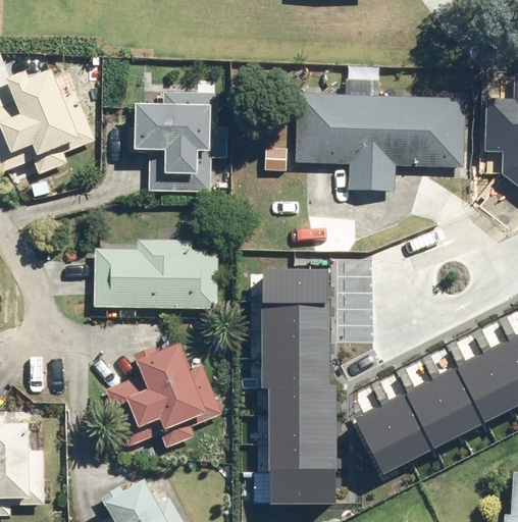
[(0,172),(32,160),(37,172),(66,161),(63,152),(94,141),(74,90),(63,94),(52,67),(30,75),(28,69),(7,77),(16,102),(0,108),(0,172)]
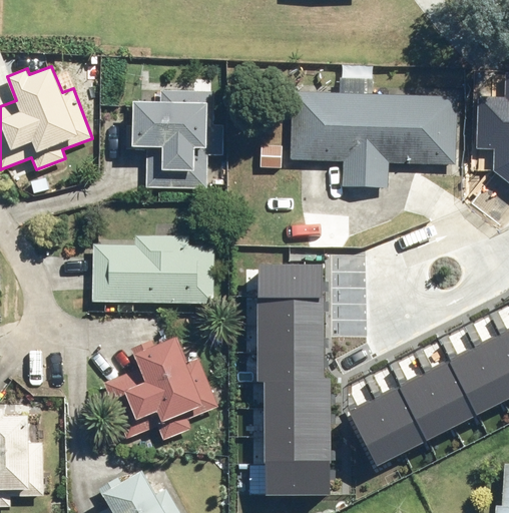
[(159,100),(134,100),(132,145),(145,146),(144,187),(205,188),(206,155),(221,155),(222,124),(211,124),(212,91),(160,90),(159,100)]
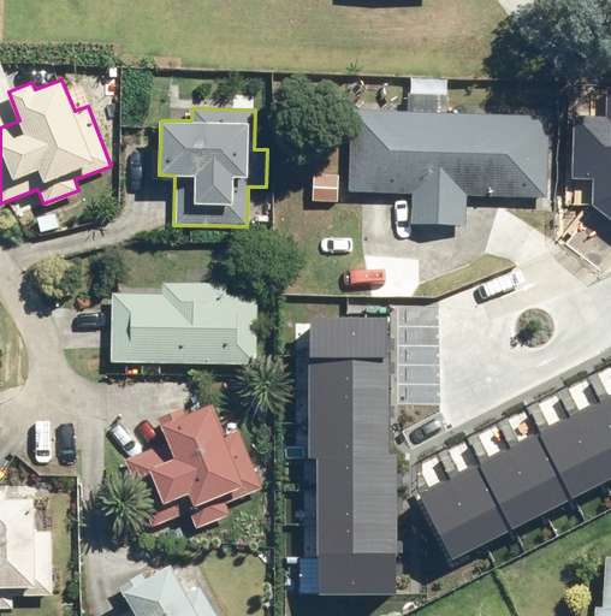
[(549,116),(350,110),(346,191),(410,194),(409,224),(464,225),(466,195),(545,197),(549,116)]
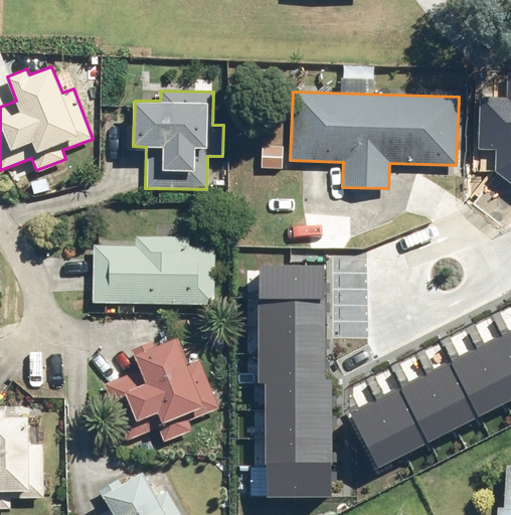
[(93,243),(92,303),(213,305),(214,245),(189,245),(189,236),(134,235),(134,244),(93,243)]
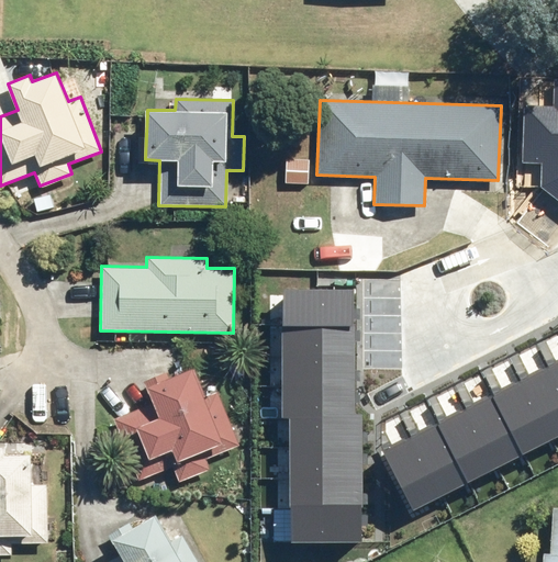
[(354,285),(282,285),(282,415),(288,415),(288,535),(363,535),(363,412),(354,412),(354,285)]
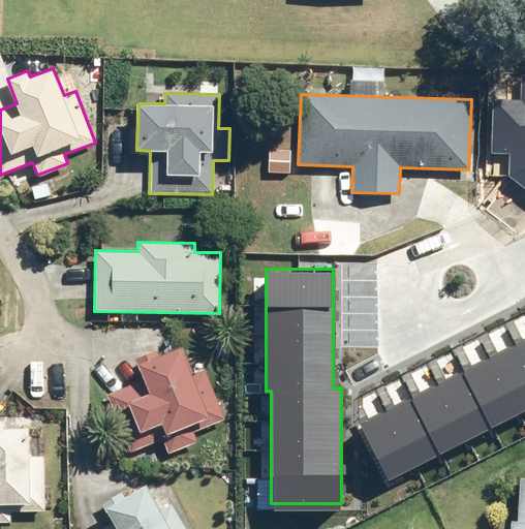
[(524,336),(361,419),(392,479),(524,411),(524,336)]
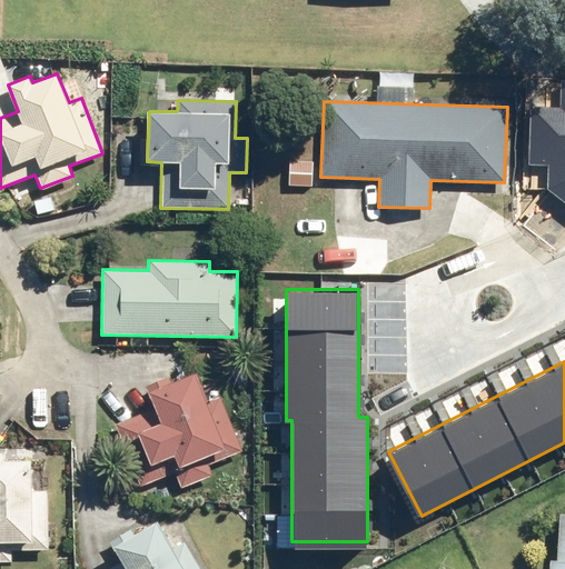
[(114,422),(131,472),(176,456),(182,473),(241,450),(220,396),(207,401),(196,372),(170,382),(168,377),(144,386),(152,409),(114,422)]
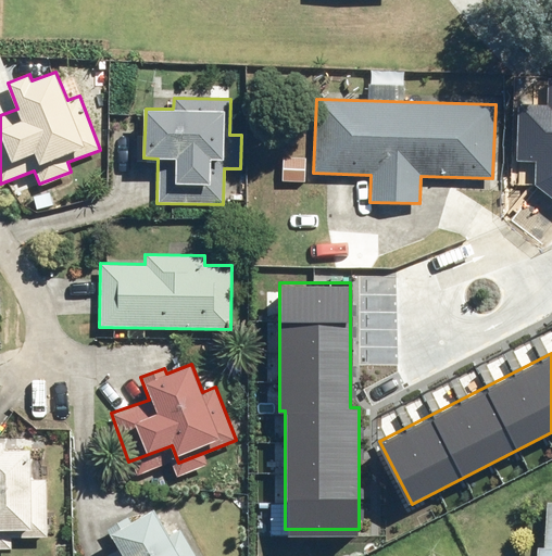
[(0,548),(10,548),(10,536),(46,536),(46,478),(33,478),(33,449),(5,449),(5,441),(0,440),(0,548)]
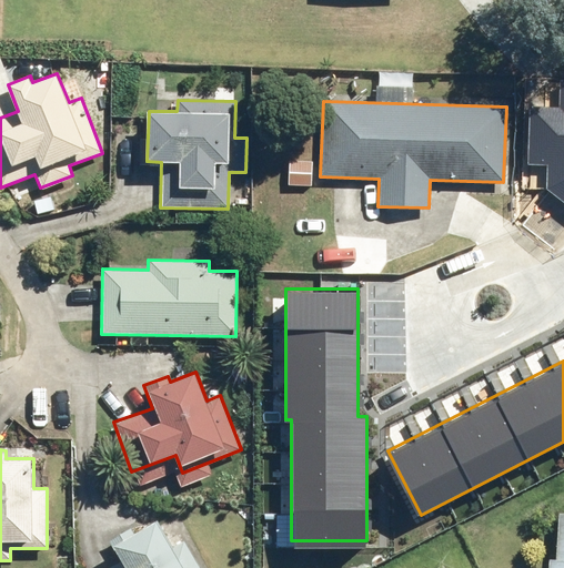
[(549,559),(547,567),(563,567),(563,510),(557,510),(555,559),(549,559)]
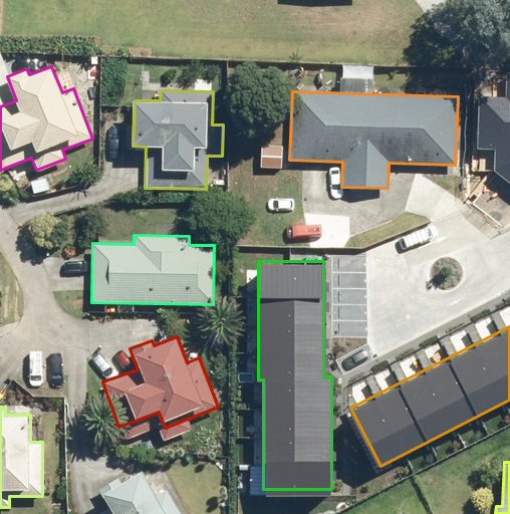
[(94,513),(180,513),(165,489),(157,494),(142,470),(120,483),(117,477),(97,489),(107,507),(94,513)]
